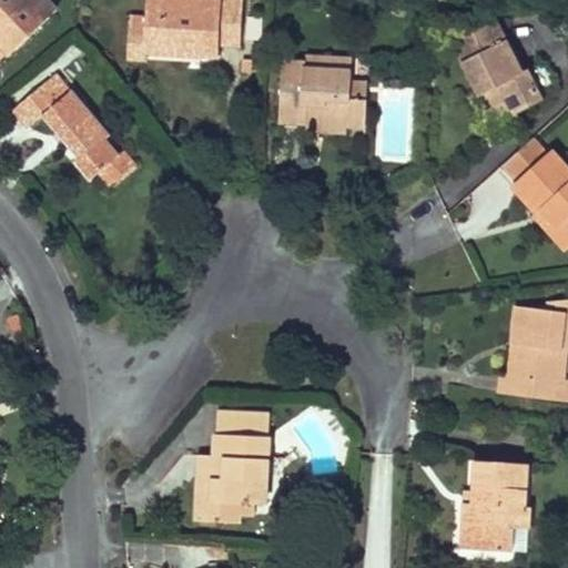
[(57,9),(47,0),(0,0),(0,44),(4,50),(9,54),(57,9)]
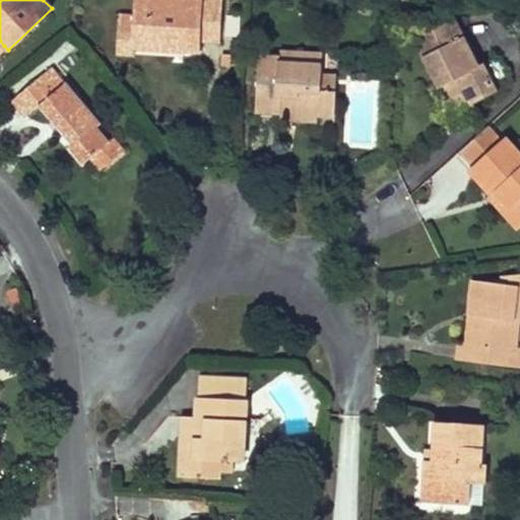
[(189,0),(189,9),(134,6),(132,40),(131,57),(134,57),(169,59),(191,60),(191,50),(201,51),(219,52),(222,1),(202,0),(189,0)]
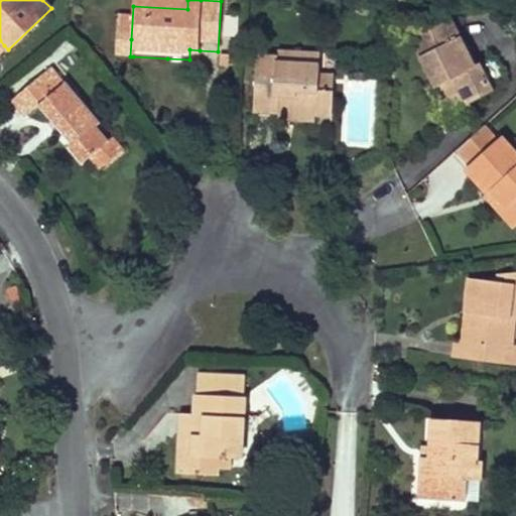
[(452,18),(413,36),(434,81),(440,78),(443,84),(450,99),(463,93),(467,103),(493,91),(479,61),(474,65),(452,18)]
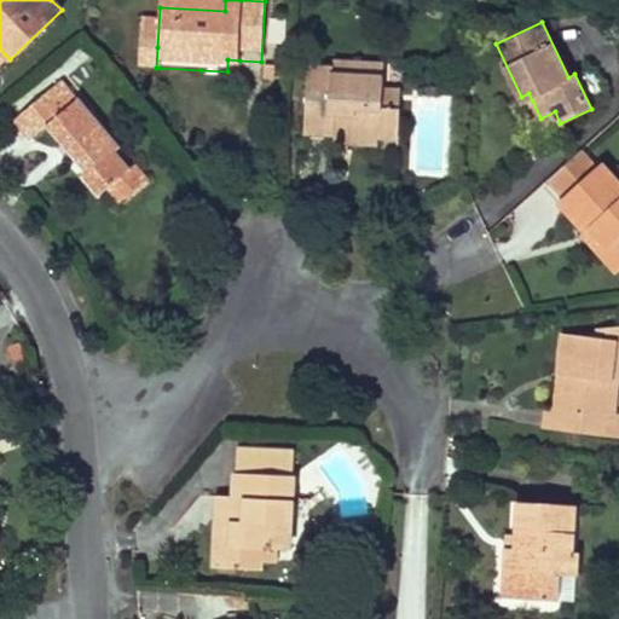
[(160,76),(160,68),(156,68),(157,47),(140,46),(139,74),(160,76)]
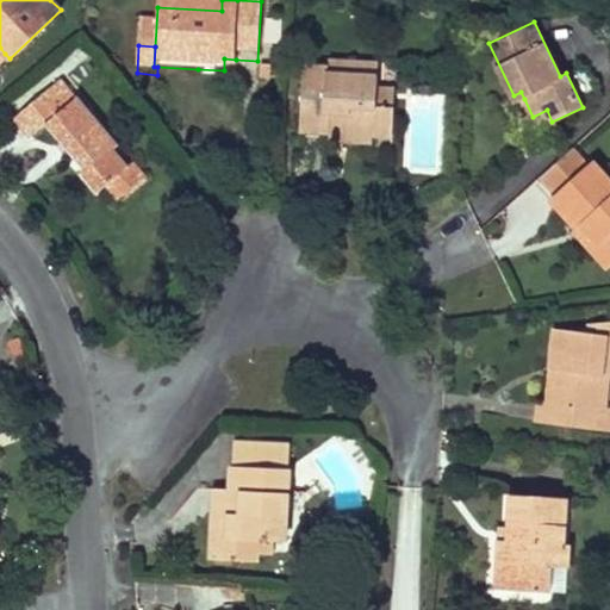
[(235,72),(236,60),(224,58),(224,70),(235,72)]
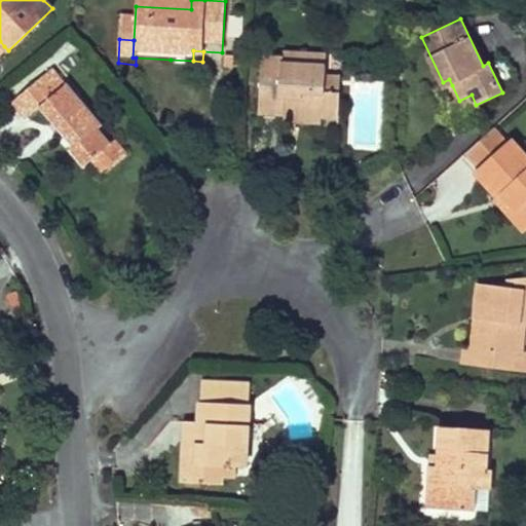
[(325,54),(283,52),(283,59),(283,64),(324,67),(325,54)]
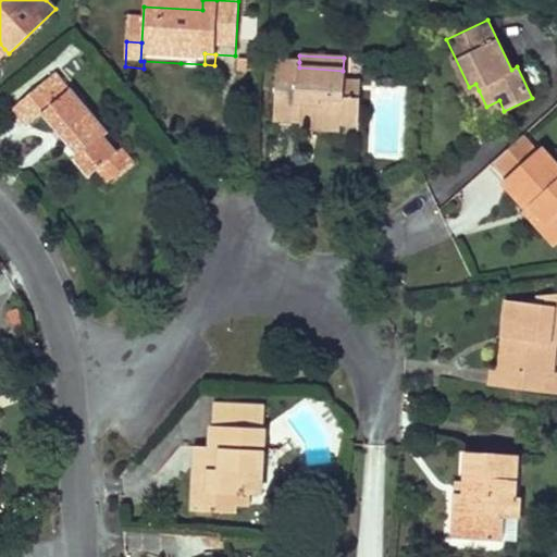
[(299,62),(277,61),(274,118),(299,119),(299,115),(316,118),(316,121),(338,122),(357,123),(358,97),(343,97),(343,82),(343,71),(299,67),(299,62)]
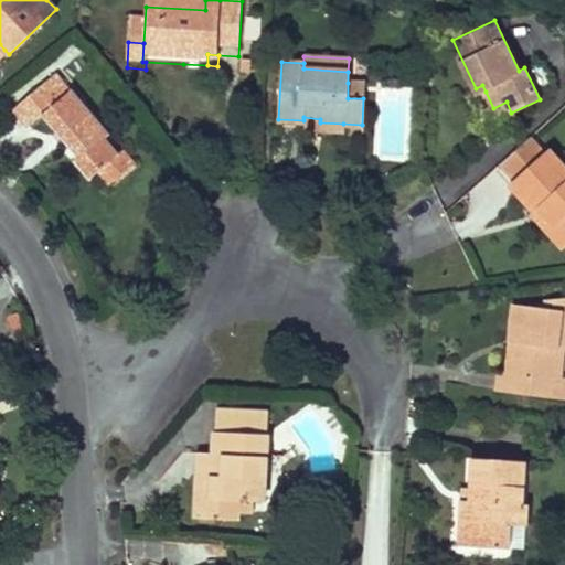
[(67,91),(53,72),(12,106),(20,115),(28,125),(42,113),(78,156),(73,159),(88,177),(97,170),(117,152),(104,137),(108,134),(72,87),(67,91)]
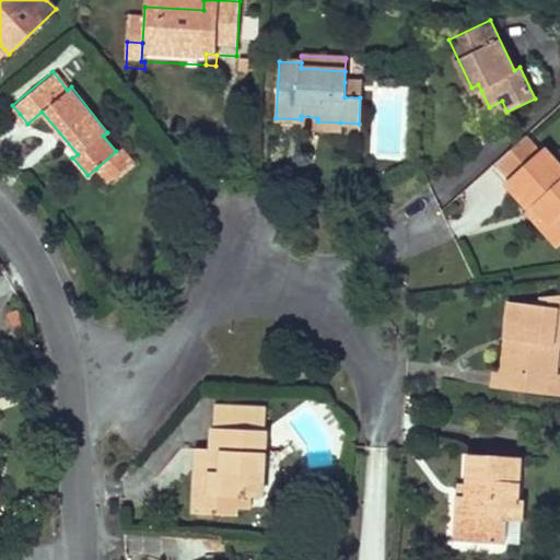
[(361,83),(345,82),(345,97),(360,97),(361,83)]
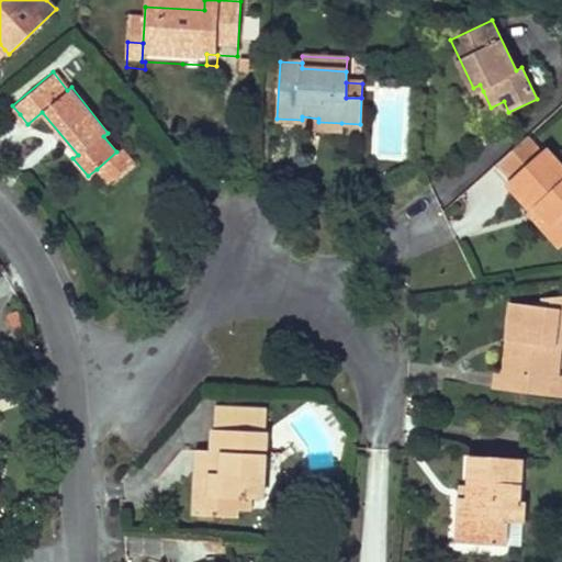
[(475,94),(483,91),(480,85),(473,88),(475,94)]
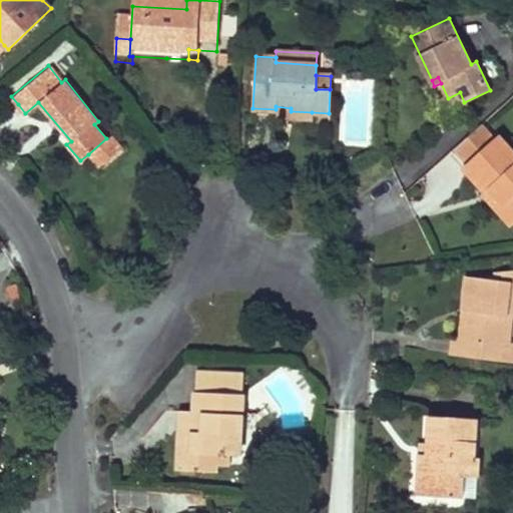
[(456,115),(468,110),(464,102),(460,92),(448,98),(452,106),(456,115)]
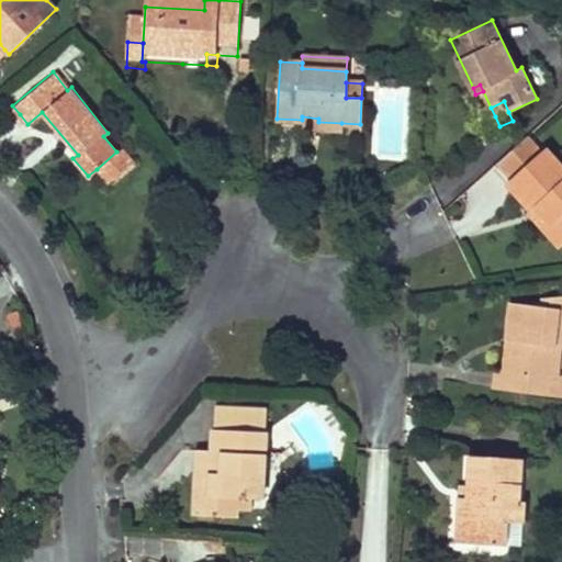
[(341,131),(341,123),(318,122),(318,119),(302,116),(302,120),(303,128),(324,130),(341,131)]
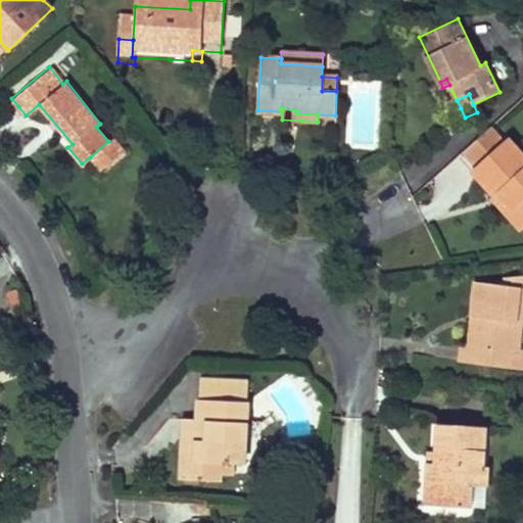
[(124,150),(113,137),(108,141),(90,157),(100,170),(124,150)]
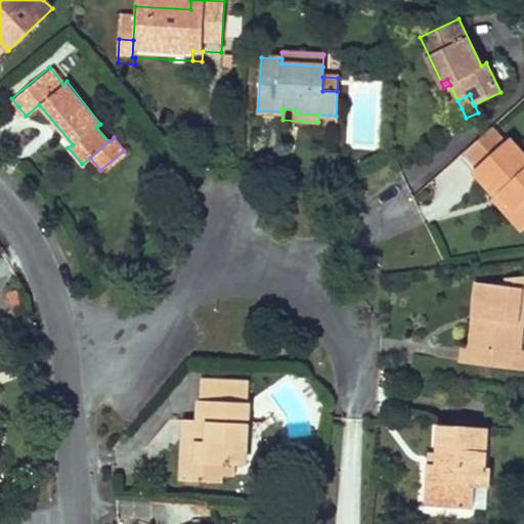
[(523,158),(509,140),(472,172),(488,190),(494,197),(499,192),(523,219),(523,158)]
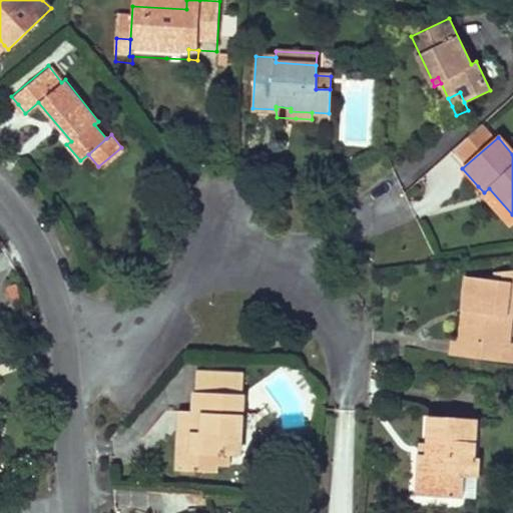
[(512,226),(512,214),(489,188),(484,192),(482,194),(512,227),(512,226)]
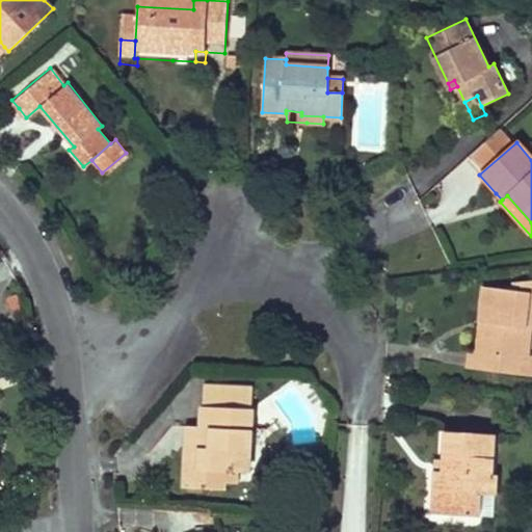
[(529,294),(484,288),(480,325),(491,326),(487,355),(493,356),(489,372),(520,376),(522,357),(529,358),(531,328),(526,326),(529,294)]
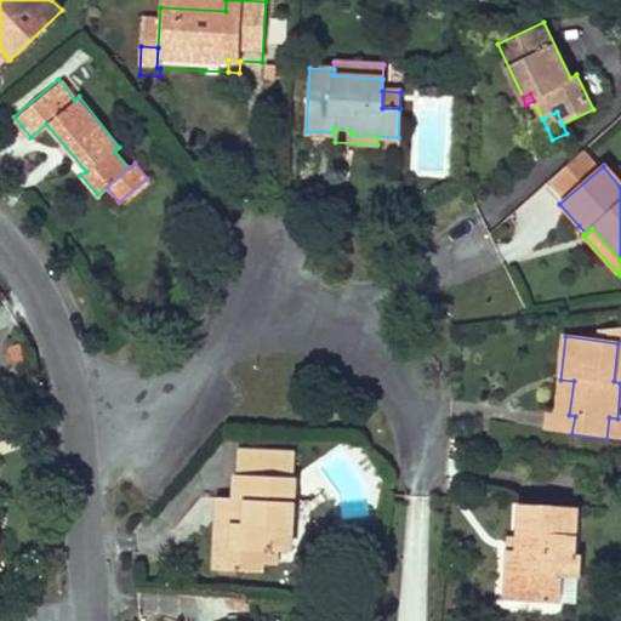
[(574,381),(560,380),(558,399),(556,414),(569,415),(574,381)]
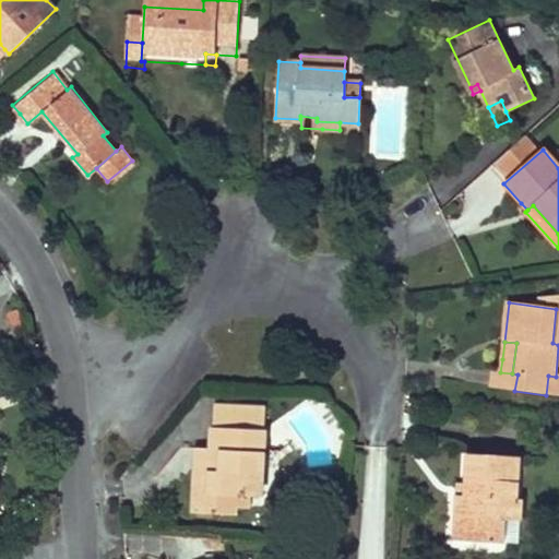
[(500,372),(494,371),(491,389),(514,391),(518,375),(512,373),(500,372)]
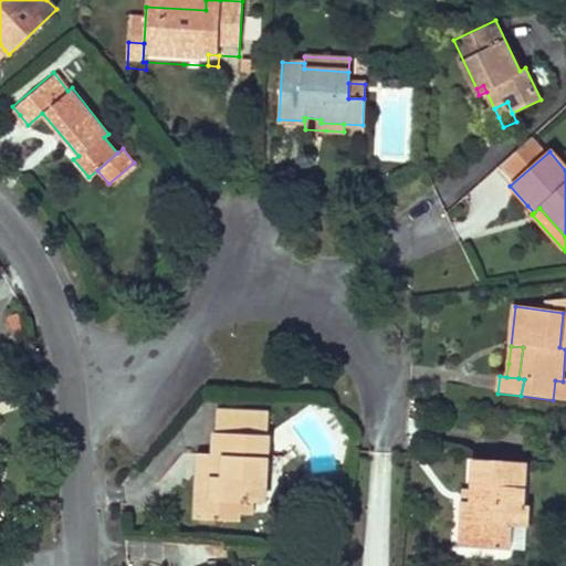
[(563,381),(555,380),(553,400),(561,401),(563,381)]
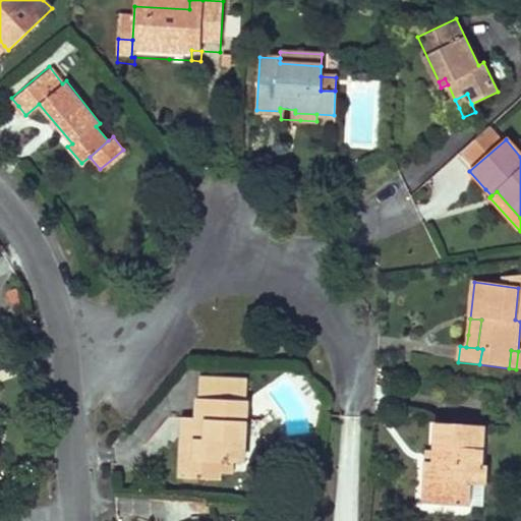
[(222,397),(223,379),(199,378),(198,396),(222,397)]
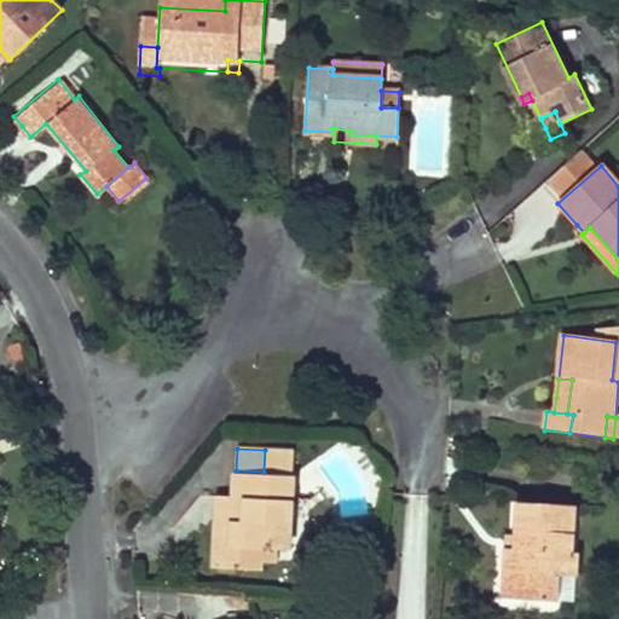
[(295,452),(265,450),(264,472),(236,470),(235,495),(233,519),(217,518),(217,536),(214,567),(237,568),(239,547),(260,548),(290,549),(295,452)]
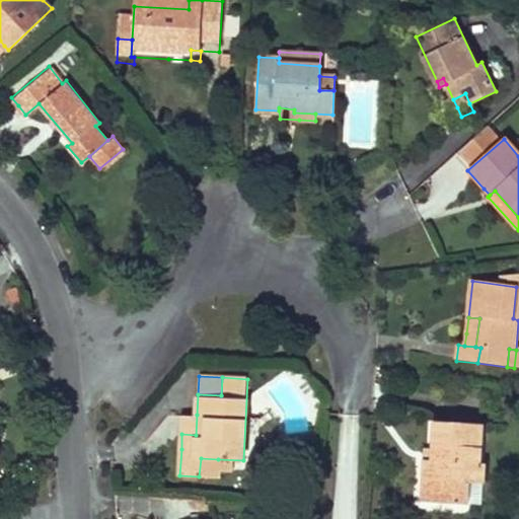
[(197,415),(182,414),(181,434),(196,435),(197,415)]
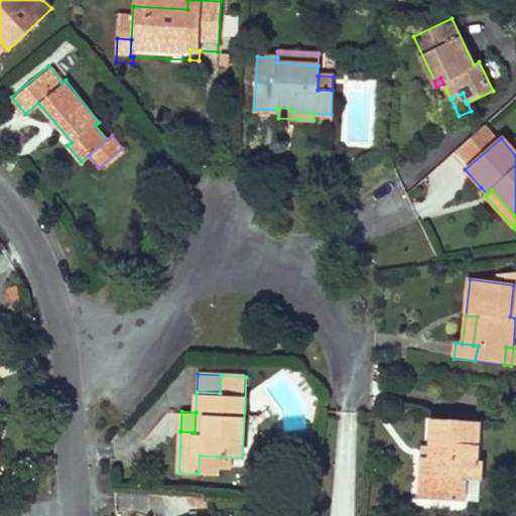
[(480,420),(434,417),(433,433),(432,446),(432,457),(423,456),(421,498),(465,501),(466,479),(481,480),(483,455),(478,455),(480,420)]
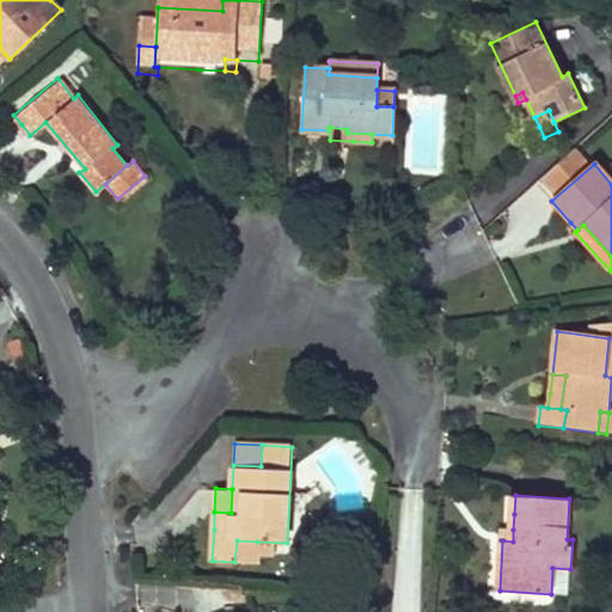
[(513,530),(503,530),(502,540),(513,542),(513,530)]
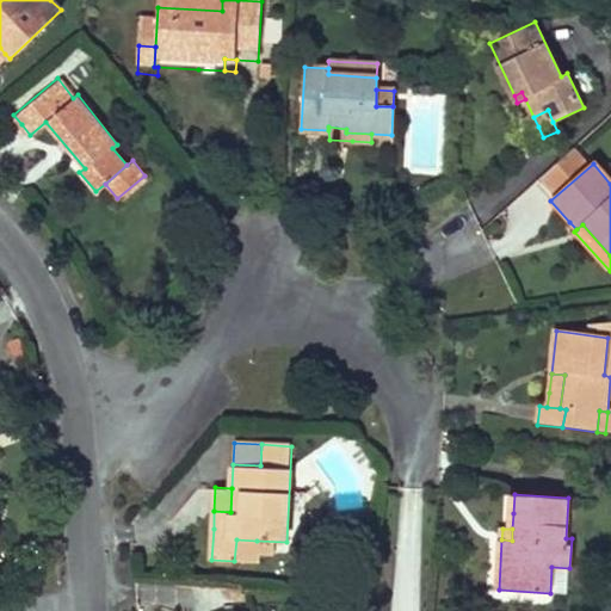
[(255,562),(257,541),(236,539),(234,561),(255,562)]
